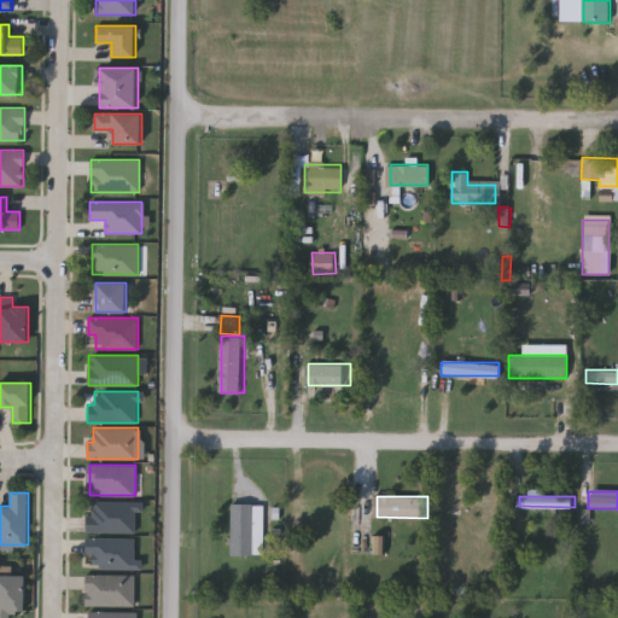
[(138,502),(138,532),(88,532),(88,502),(138,502)]
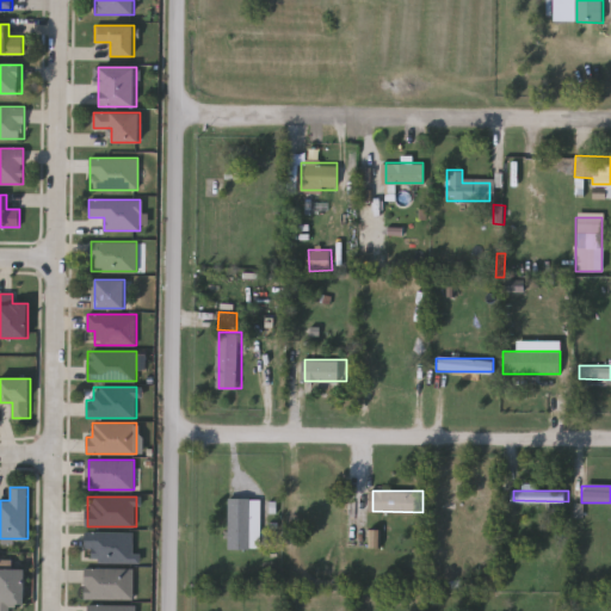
[(232,548),(232,498),(263,498),(263,548),(232,548)]
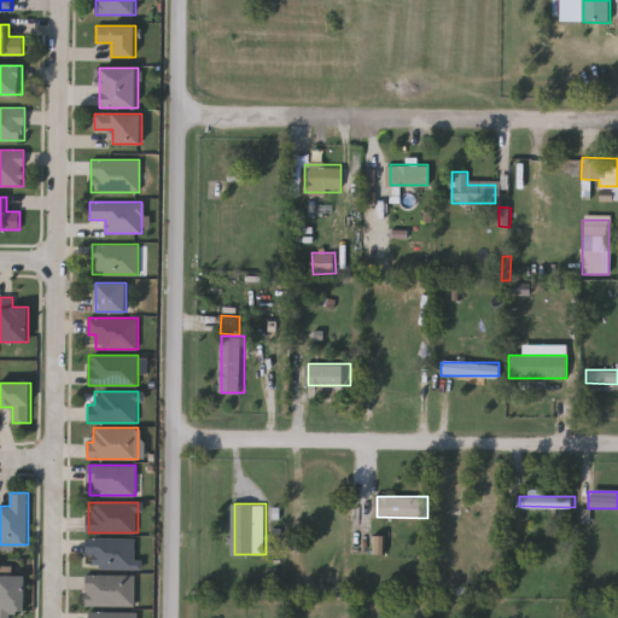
[(386,555),(386,537),(374,536),(374,554),(386,555)]
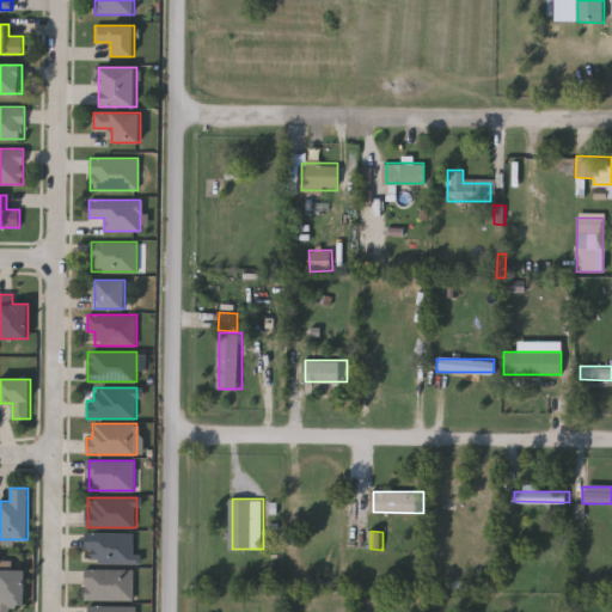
[(85,551),(85,533),(134,533),(134,554),(140,554),(140,564),(95,564),(95,551),(85,551)]
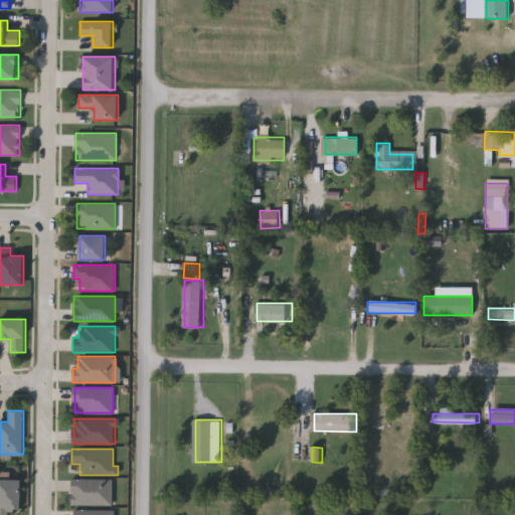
[(71,506),(71,479),(113,479),(113,506),(71,506)]
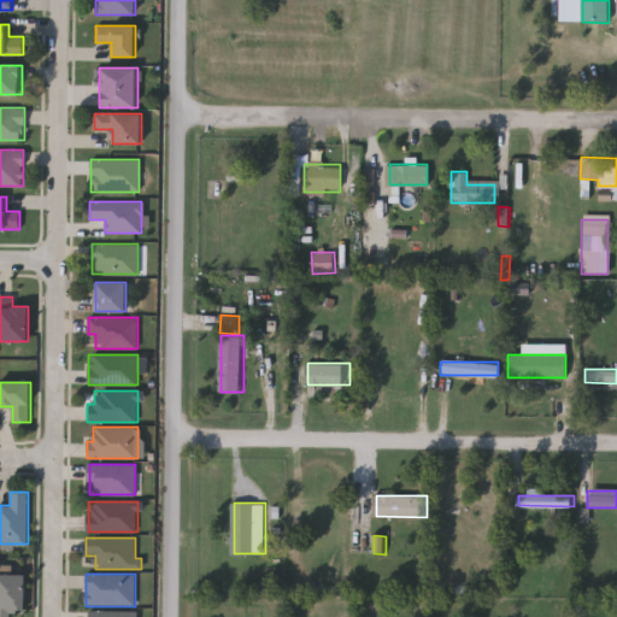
[(0,616),(0,575),(25,575),(25,611),(12,611),(12,616),(0,616)]
